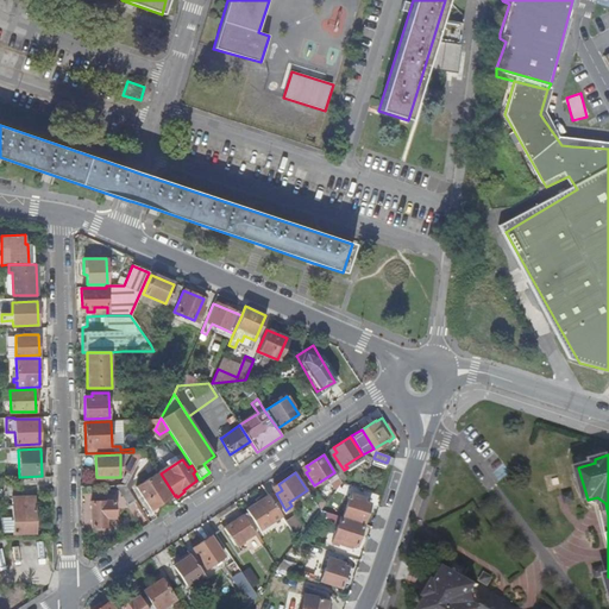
[(170,496),(156,473),(137,487),(151,509),(170,496)]
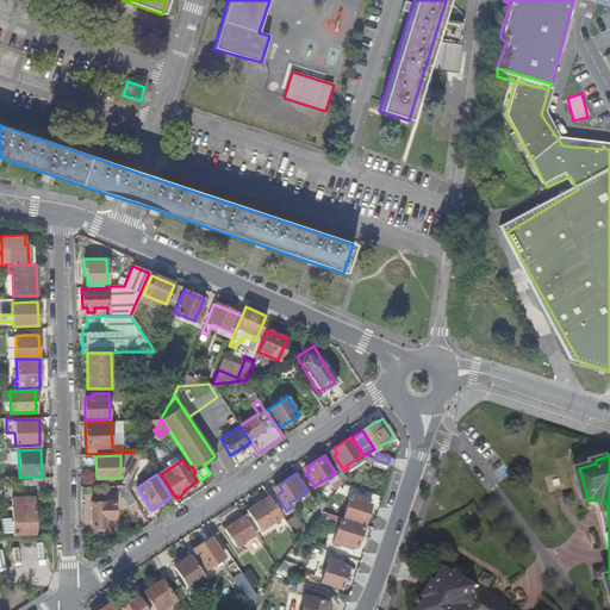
[(331,481),(336,490),(342,481),(338,477),(331,481)]
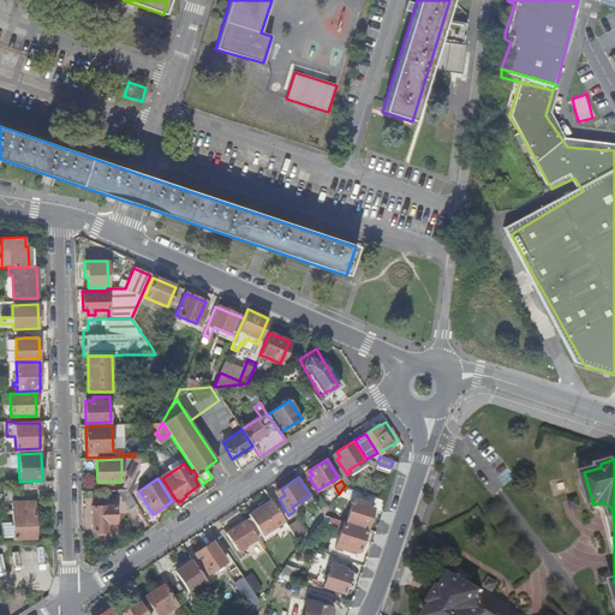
[(129,508),(136,503),(126,490),(117,490),(129,508)]
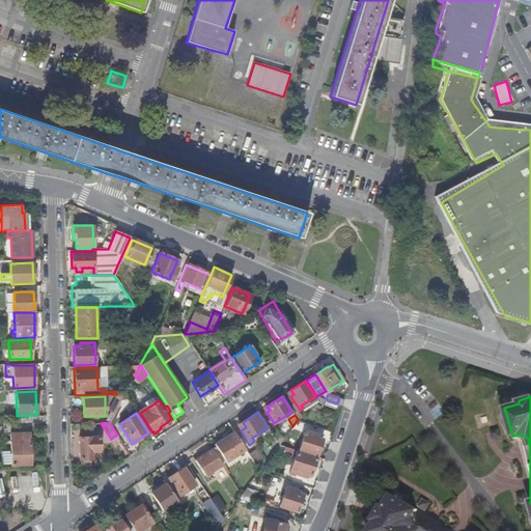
[(306,428),(299,449),(317,455),(323,438),(317,436),(317,432),(306,428)]
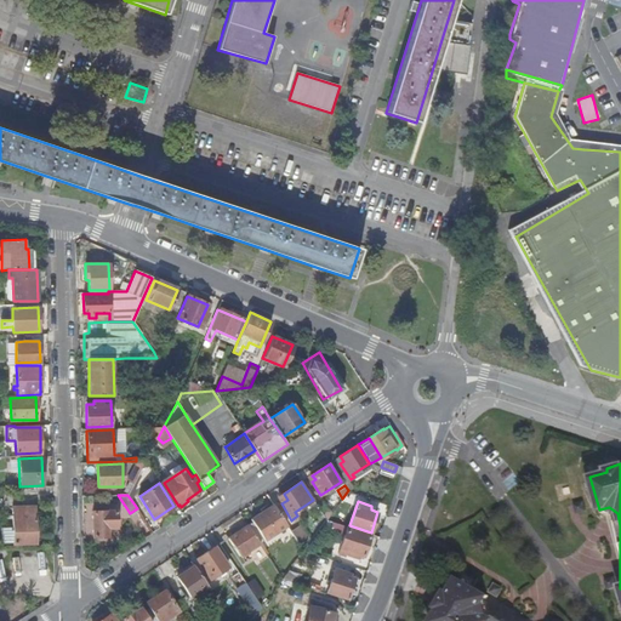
[(288,525),(273,505),(250,519),(263,541),(288,525)]
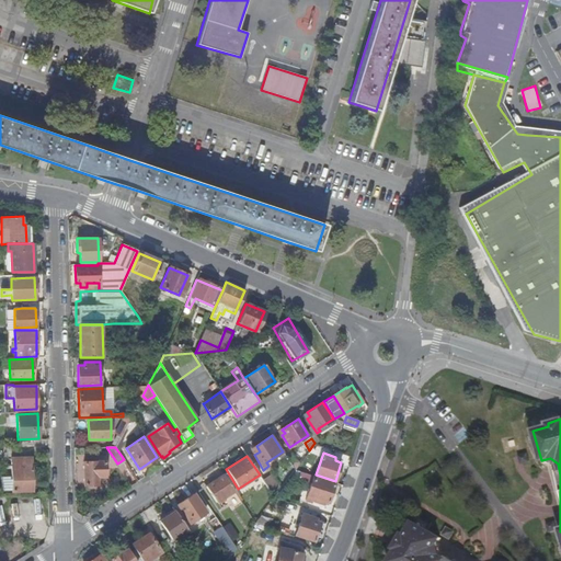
[(12,492),(32,491),(31,459),(11,459),(12,492)]
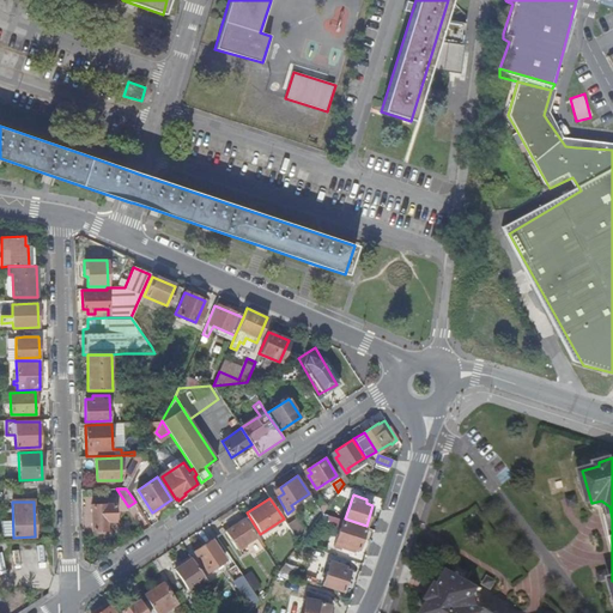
[(92,529),(109,529),(109,520),(117,520),(117,503),(92,504),(92,529)]
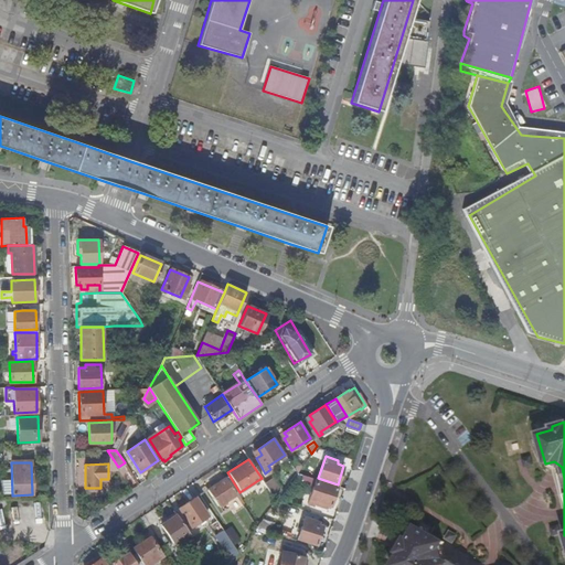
[(124,466),(118,470),(127,482),(132,478),(124,466)]
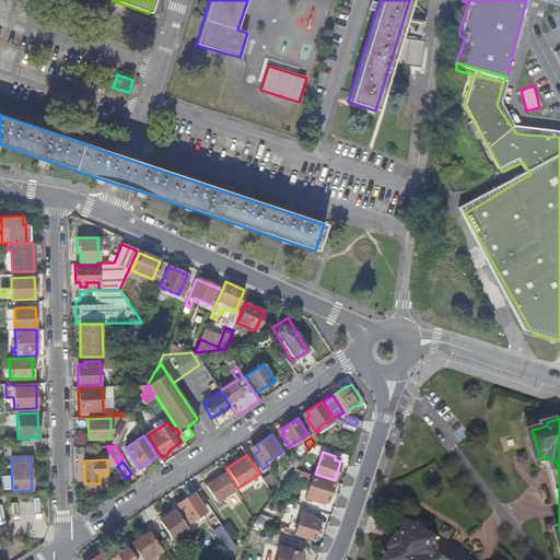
[(234,490),(223,474),(206,486),(216,502),(234,490)]
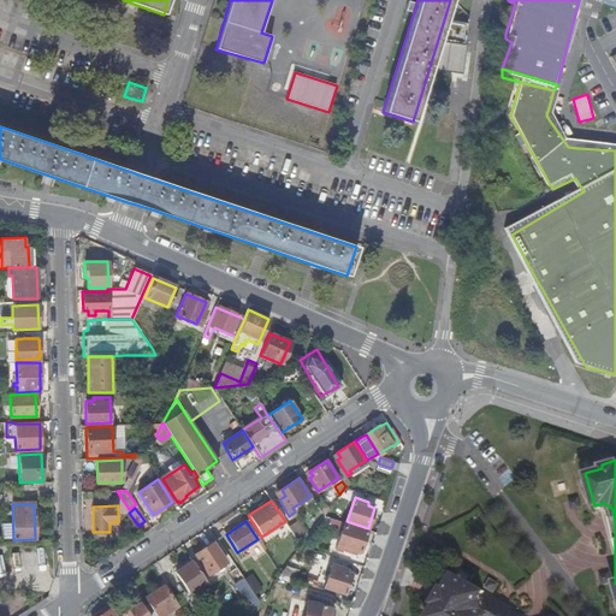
[(289,528),(301,545),(308,537),(298,522),(289,528)]
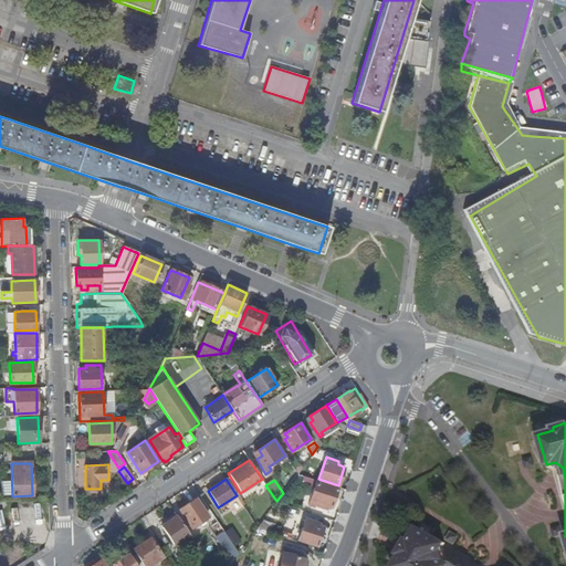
[(326,505),(331,506),(337,489),(316,481),(307,505),(315,507),(315,505),(324,509),(326,505)]
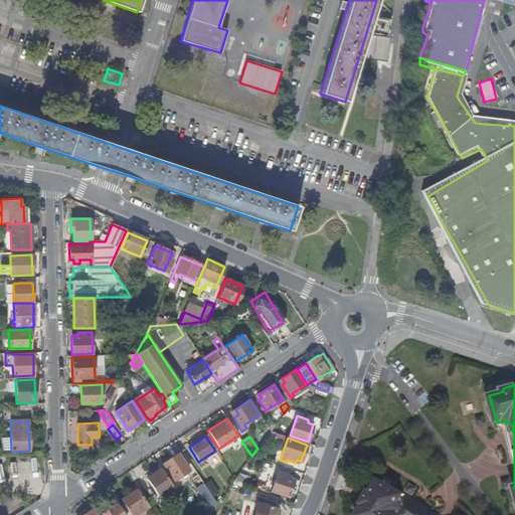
[(178,453),(164,463),(167,469),(165,471),(168,475),(171,474),(174,479),(189,470),(178,453)]
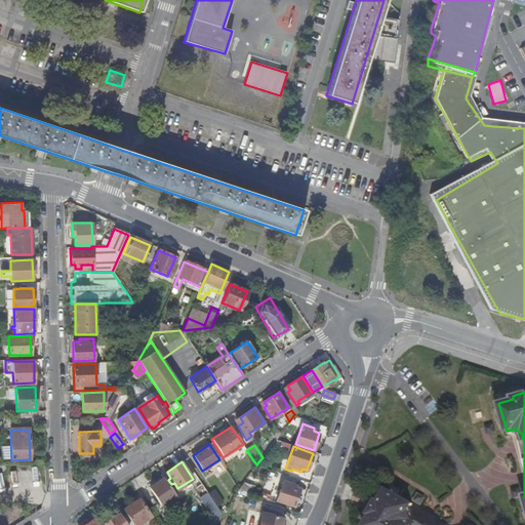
[(175,495),(163,477),(149,486),(161,505),(175,495)]
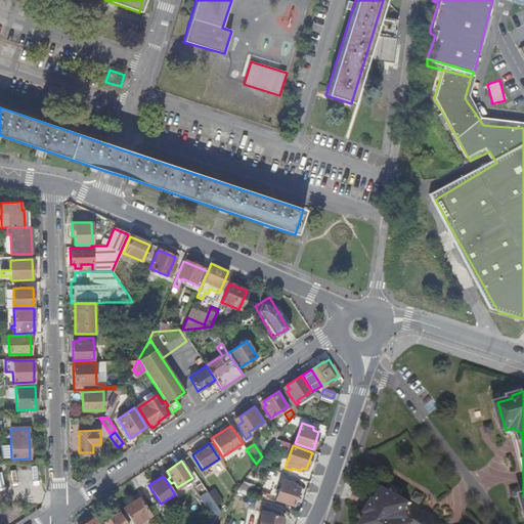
[(275,498),(293,505),(299,487),(295,486),(295,483),(281,479),(275,498)]
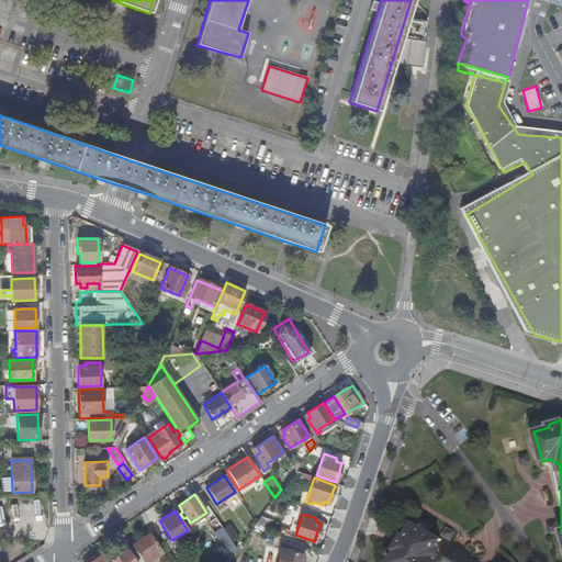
[(262,516),(257,524),(266,527),(271,519),(262,516)]
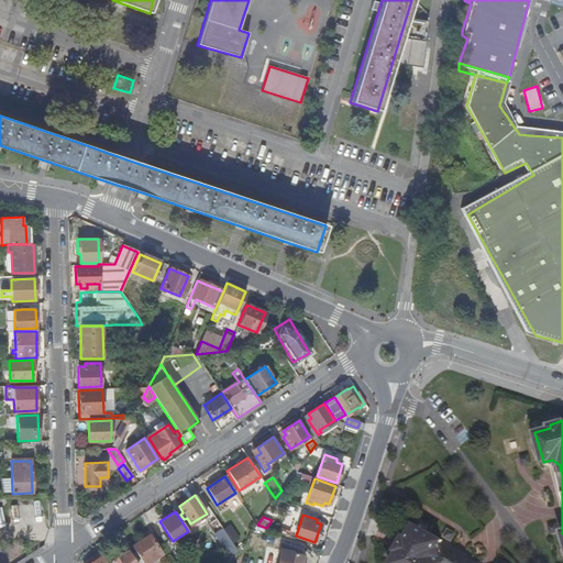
[(230,525),(223,529),(232,543),(239,538),(230,525)]
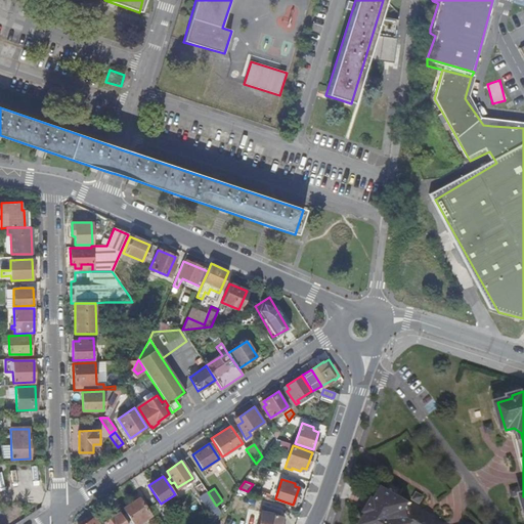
[(419,523),(410,520),(408,510),(412,503),(387,488),(380,501),(377,499),(369,513),(372,515),(366,523),(419,523)]
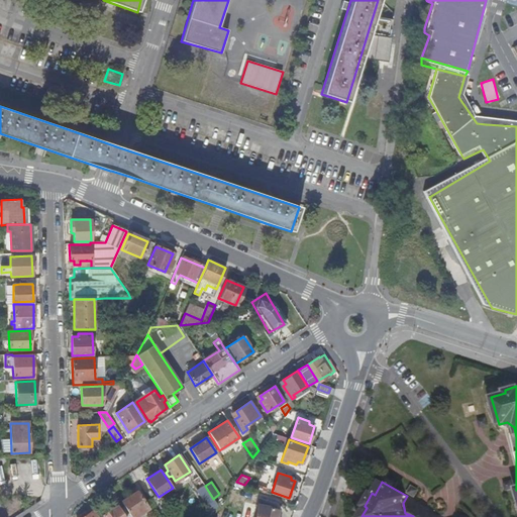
[(205,486),(204,485),(196,489),(211,512),(217,505),(213,499),(205,486)]
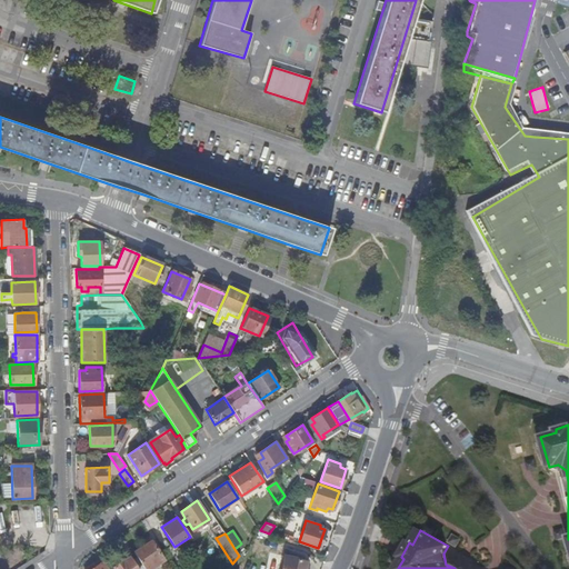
[(151,541),(135,552),(137,557),(145,568),(150,568),(163,560),(151,541)]
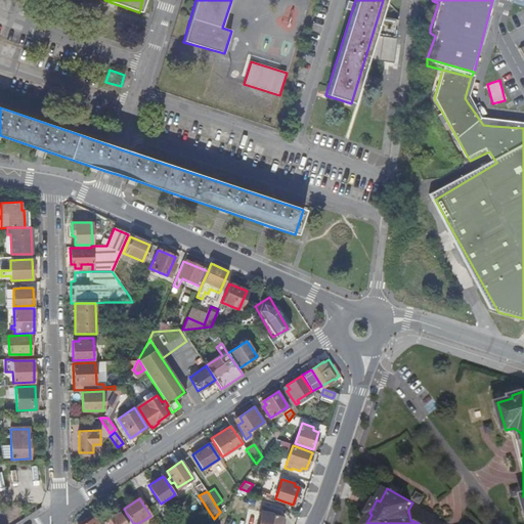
[(284,523),(287,517),(265,510),(260,523),(284,523)]
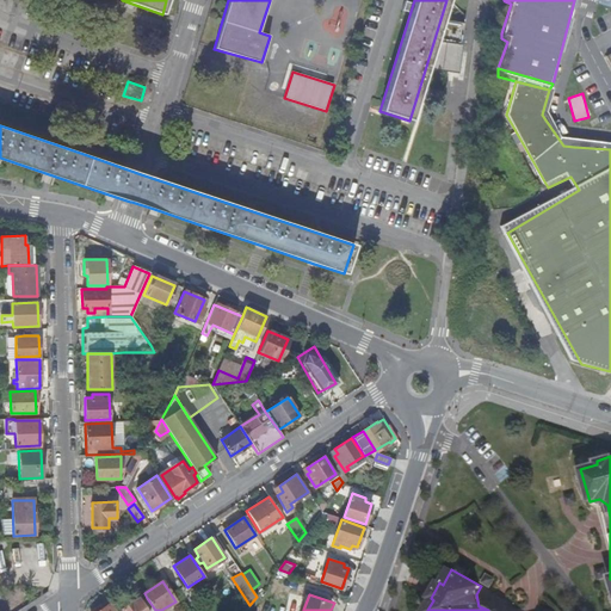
[(154,610),(155,610),(147,598),(141,602),(139,597),(122,608),(123,610),(154,610)]
